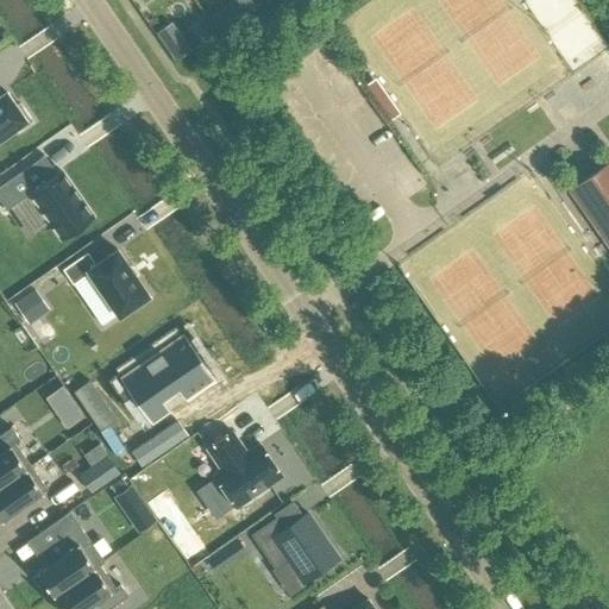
[(255,8),(249,0),(237,0),(230,5),(239,19),(255,8)]
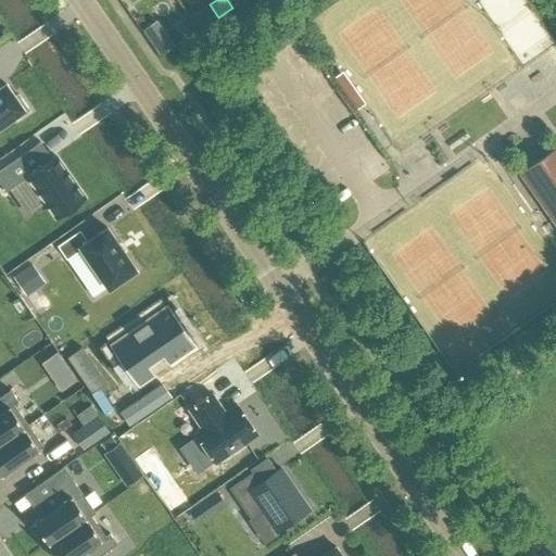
[(152,42),(161,54),(173,46),(165,34),(152,42)]
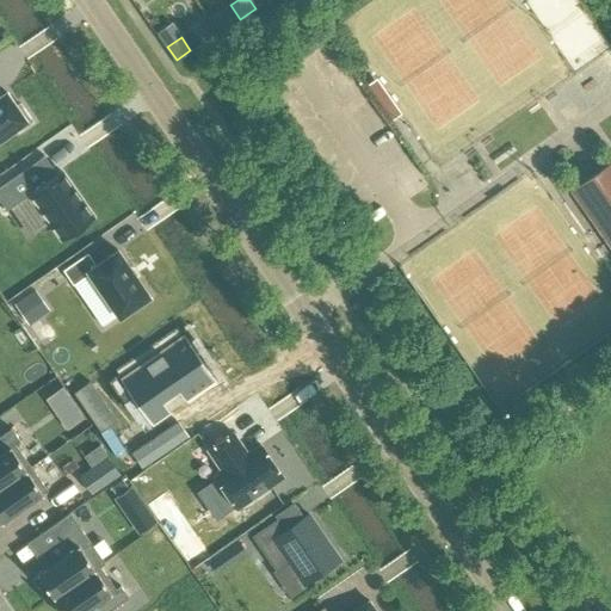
[(0,137),(16,127),(18,130),(32,122),(20,104),(16,106),(6,91),(0,94),(0,137)]
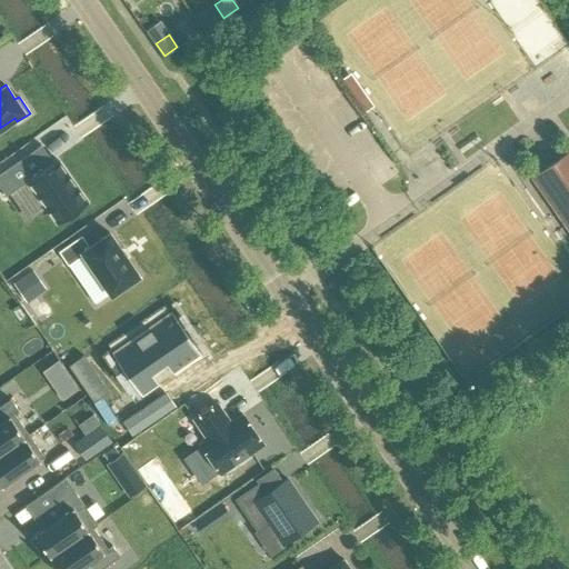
[(568,149),(541,170),(568,209),(568,217),(566,227),(568,231),(568,149)]
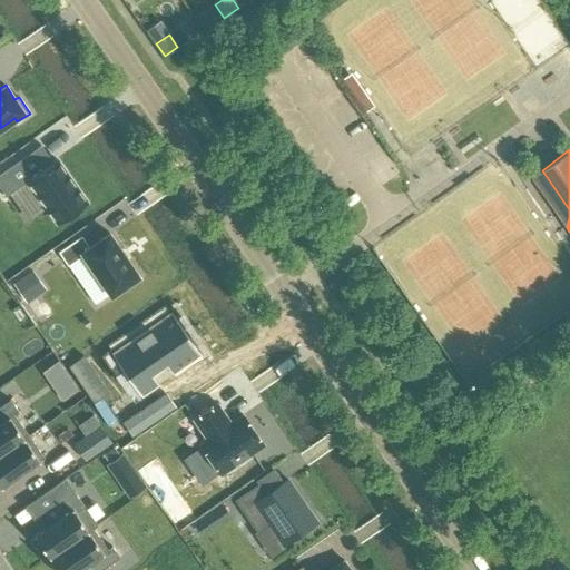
[(87,202),(56,158),(52,160),(42,167),(31,151),(0,173),(0,187),(6,195),(28,180),(57,223),(87,202)]
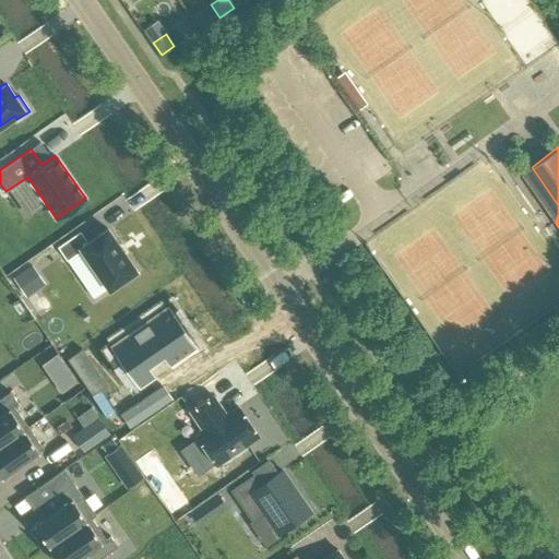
[(82,229),(60,245),(69,258),(84,248),(110,285),(110,286),(111,287),(114,286),(113,286),(137,270),(139,269),(138,266),(110,228),(111,228),(109,226),(108,227),(108,228),(90,240),(82,229)]
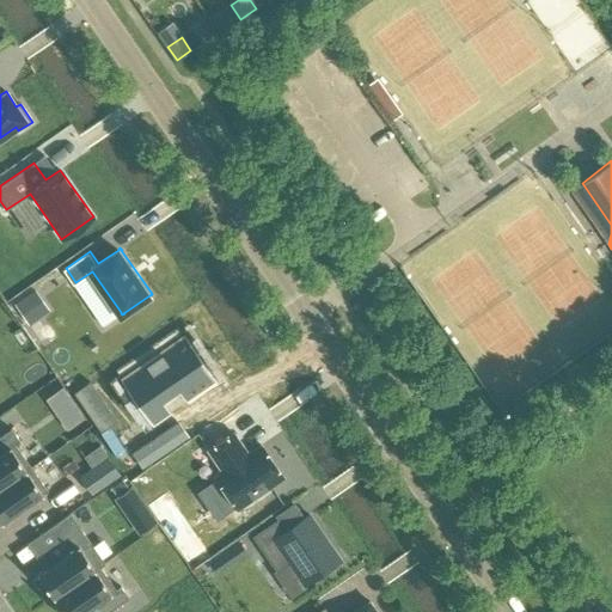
[(31,292),(14,304),(29,324),(47,312),(31,292)]
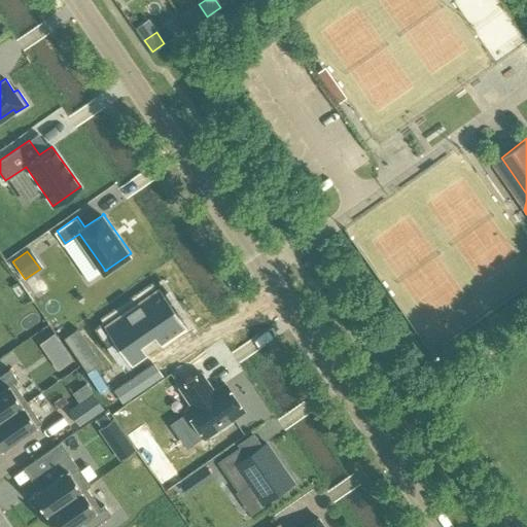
[(159,287),(103,326),(111,339),(120,334),(133,351),(153,338),(160,347),(186,328),(159,287)]
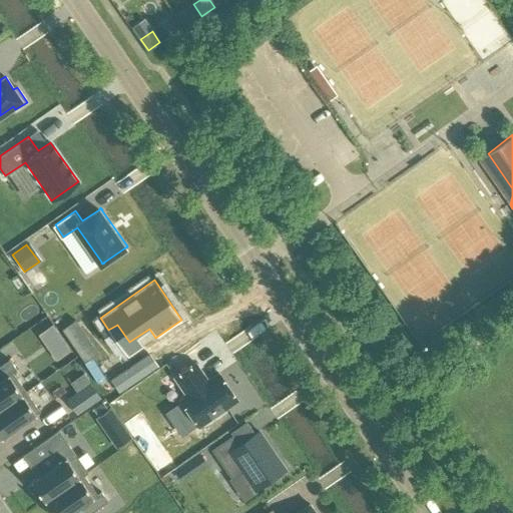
[(86,337),(75,320),(61,329),(73,346),(86,337)]
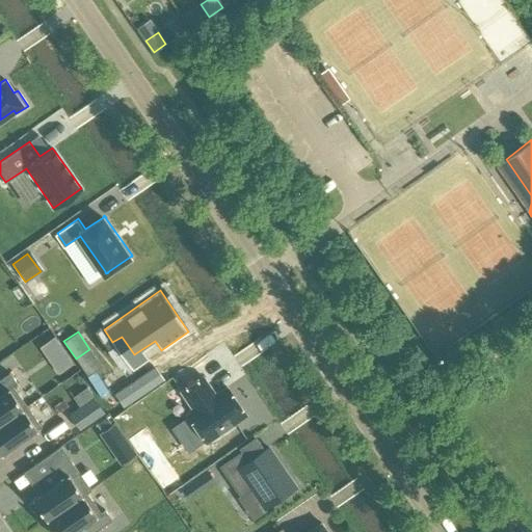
[(54,337),(41,346),(49,360),(63,350),(54,337)]
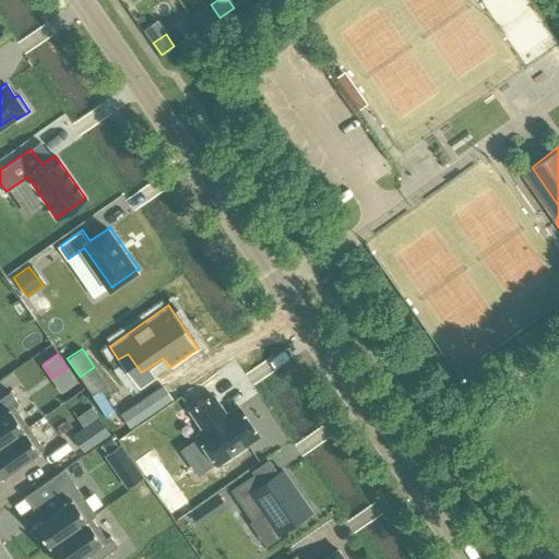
[(163,385),(123,413),(132,427),(173,400),(163,385)]
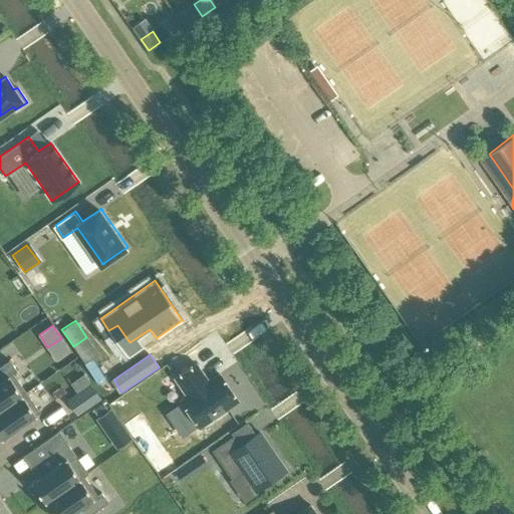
[(0,410),(25,393),(12,372),(16,369),(9,359),(0,365),(0,410)]
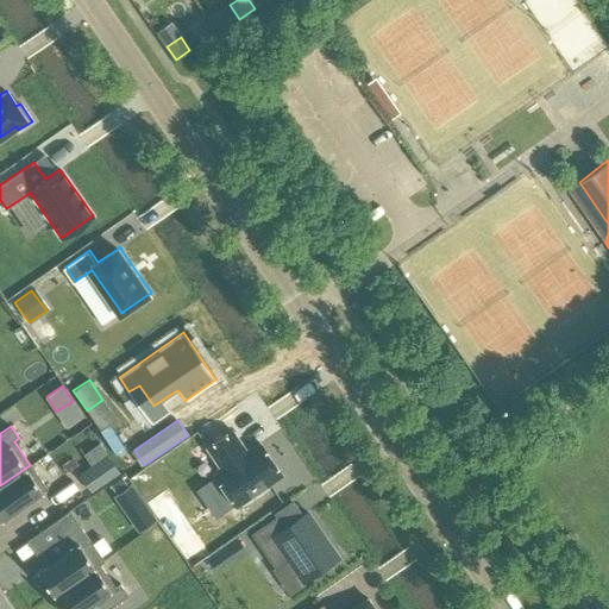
[(259,443),(246,452),(232,431),(206,449),(219,465),(221,469),(213,475),(236,507),(282,475),(259,443)]
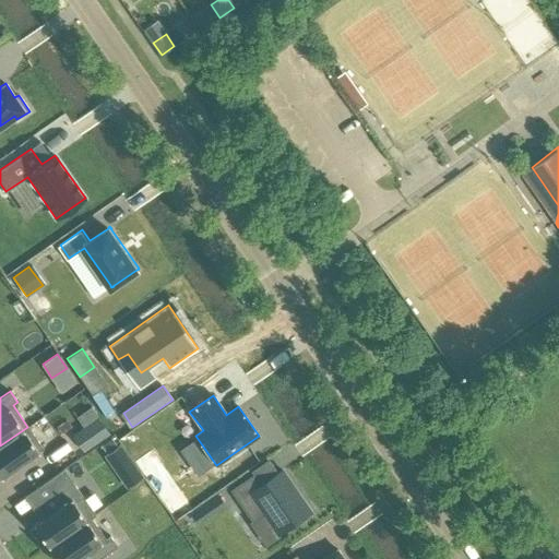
[(82,429),(73,436),(83,450),(108,432),(98,418),(84,428),(82,429)]
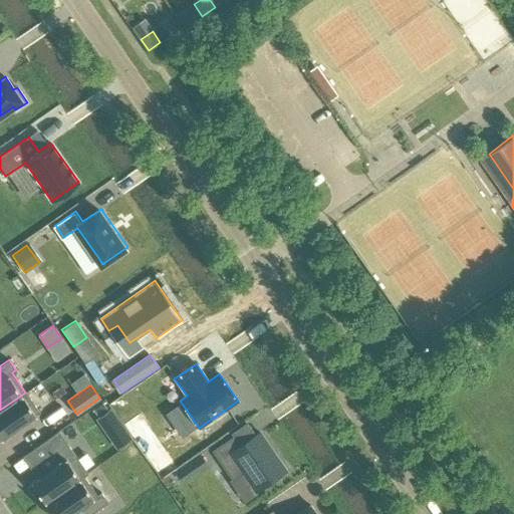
[(25,393),(0,410),(0,438),(0,439),(39,412),(25,393)]
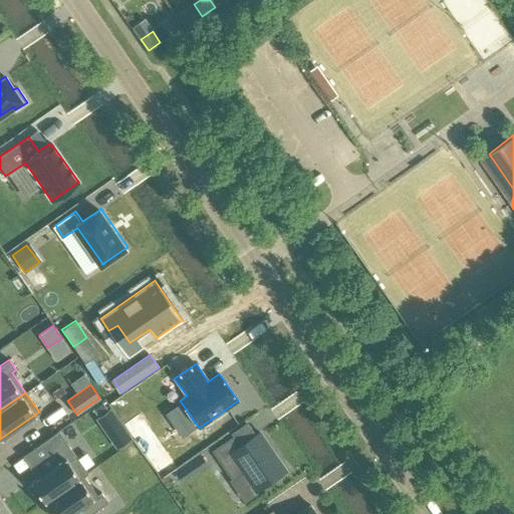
[(98,418),(97,418),(107,432),(119,425),(109,410),(108,411),(98,418)]
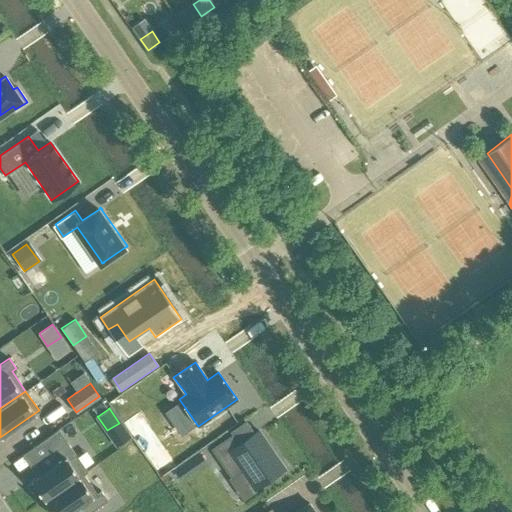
[(231,434),(210,449),(231,478),(241,472),(253,490),(284,468),(258,430),(238,444),(231,434)]
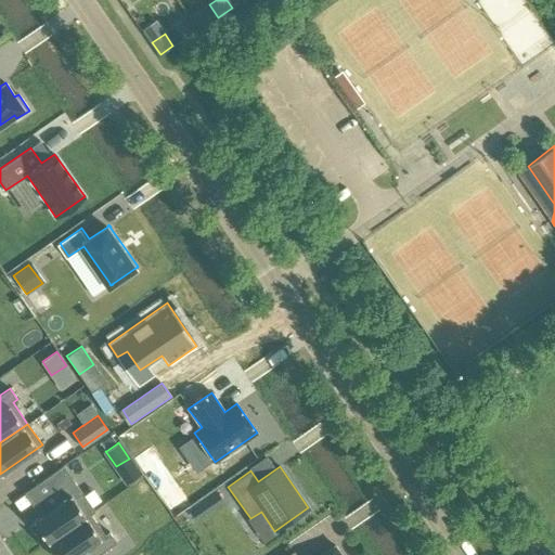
[(57,503),(33,521),(34,523),(30,526),(40,539),(43,537),(48,542),(90,514),(94,511),(72,478),(51,493),(57,503)]
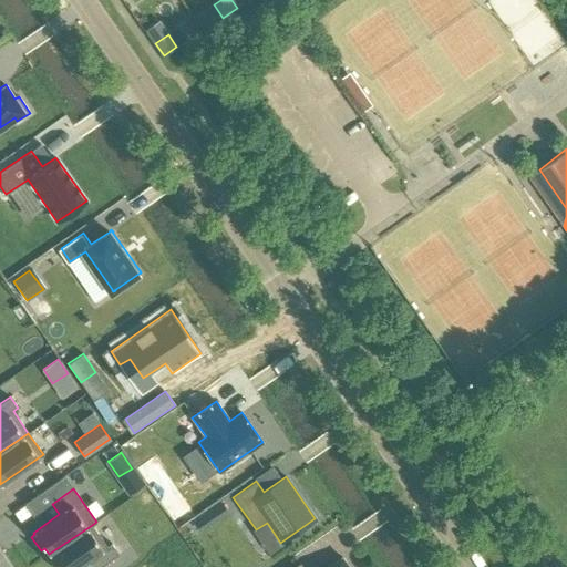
[(215,517),(226,509),(219,501),(208,508),(215,517)]
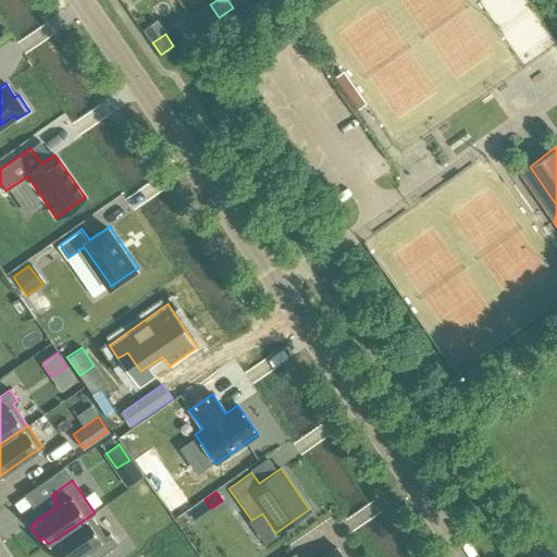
[(90,516),(48,544),(57,556),(74,556),(88,548),(94,556),(98,556),(116,544),(109,533),(104,536),(90,516)]
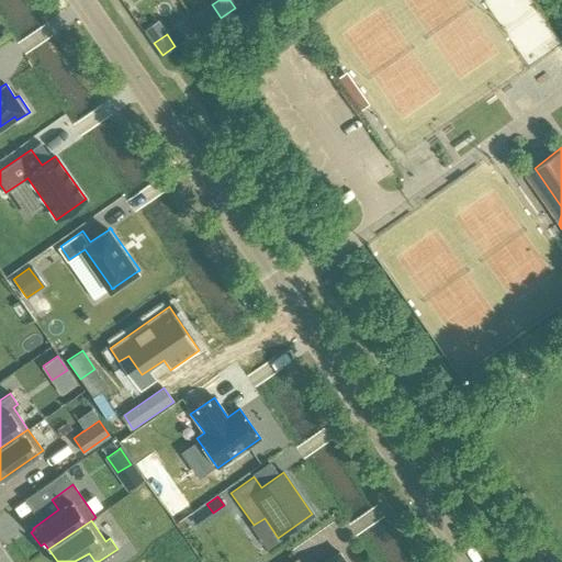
[(324,561),(298,561),(296,560),(299,559),(298,558),(291,561),(345,561),(339,552),(324,561)]
